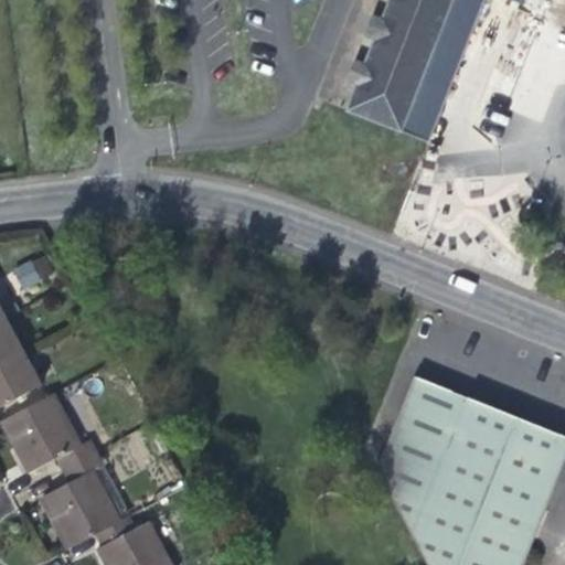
[(390,0),(387,9),(440,29),(467,39),(481,0),(519,0),(526,2),(526,0),(390,0)]
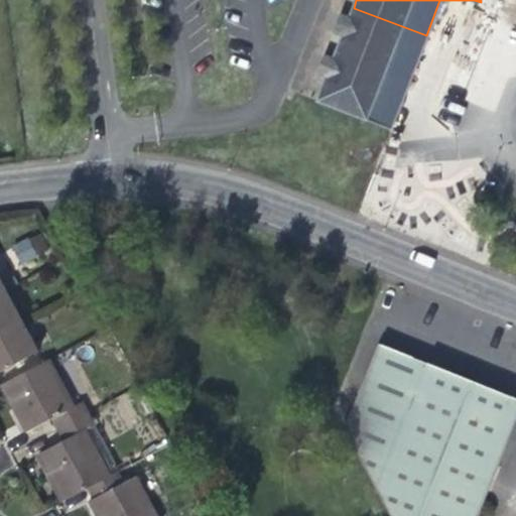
[(354,8),(349,19),(342,38),(336,55),(383,74),(407,84),(411,74),(426,35),(402,26),(354,8)]
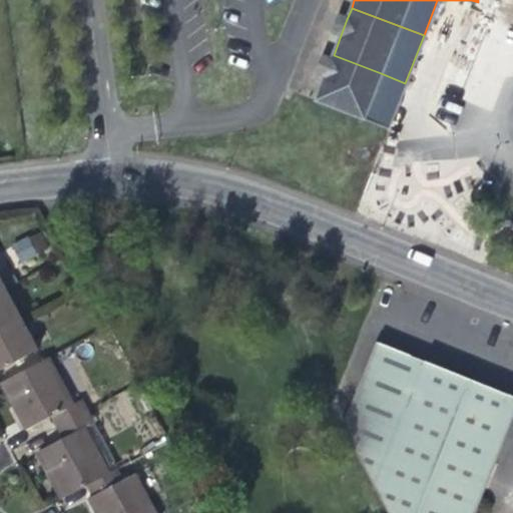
[(332,35),(340,38),(347,19),(339,16),(332,35)]
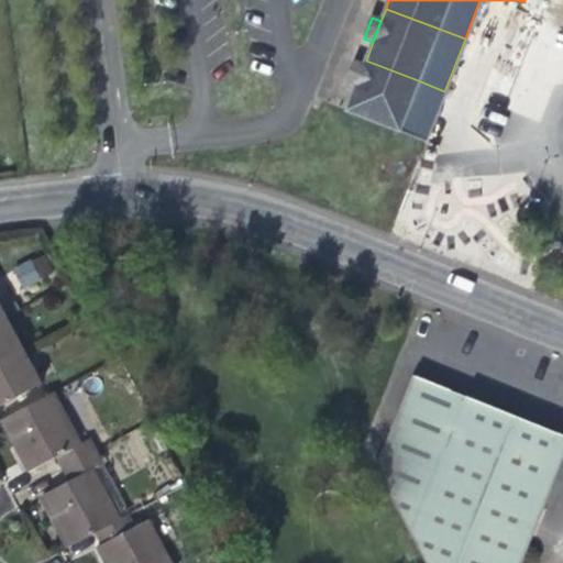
[(355,88),(346,111),(398,132),(423,143),(444,91),(418,80),(366,61),(363,67),(355,88)]
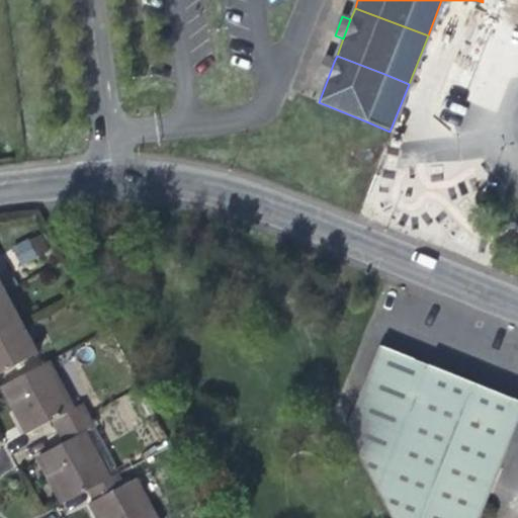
[(319,77),(327,81),(334,62),(326,59),(319,77)]
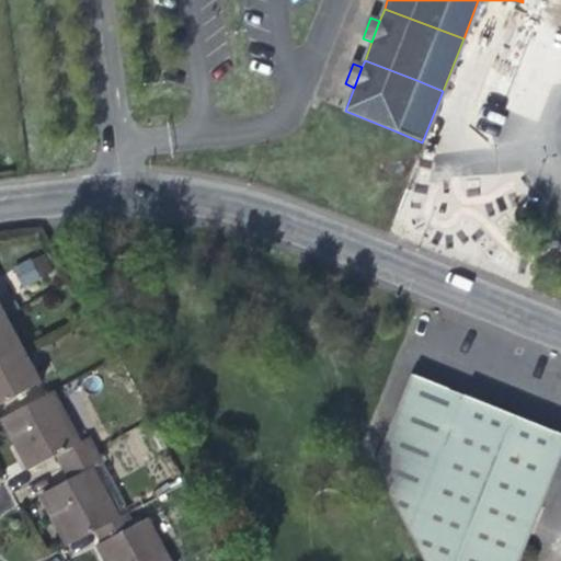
[(43,253),(11,268),(20,288),(53,273),(43,253)]
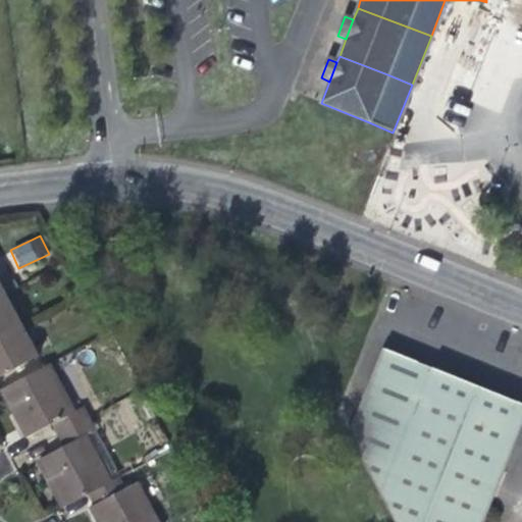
[(0,336),(22,325),(5,295),(0,297),(0,336)]
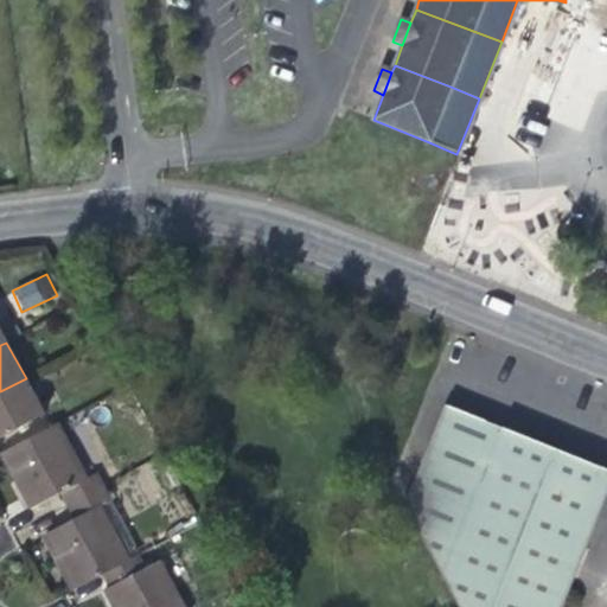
[(0,439),(45,414),(26,378),(0,391),(0,439)]
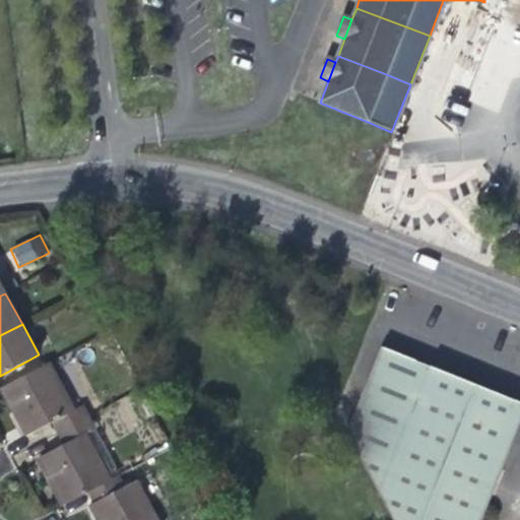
[(352,435),(397,519),(482,519),(519,430),(519,401),(388,348),(352,435)]
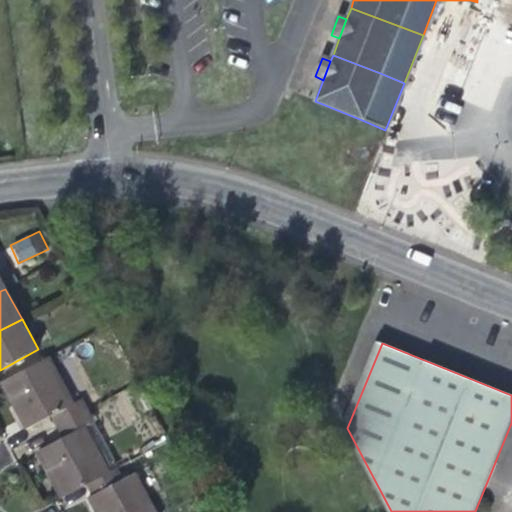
[(52,416),(58,428),(90,410),(84,399),(75,404),(50,359),(2,386),(16,413),(26,431),(52,416)]
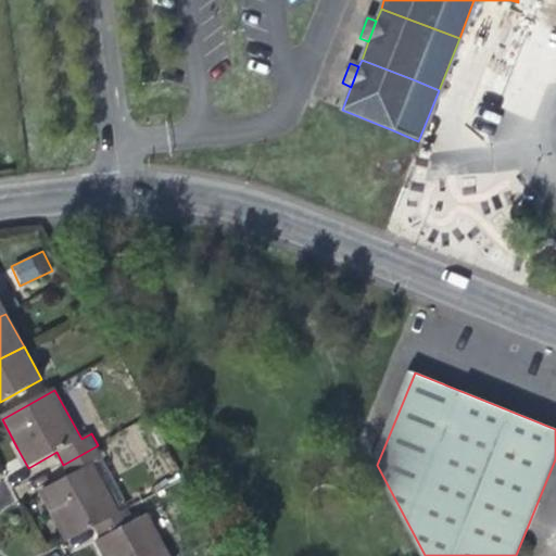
[(67,542),(95,528),(118,515),(93,466),(105,458),(98,445),(63,465),(70,479),(41,494),(57,520),(67,542)]
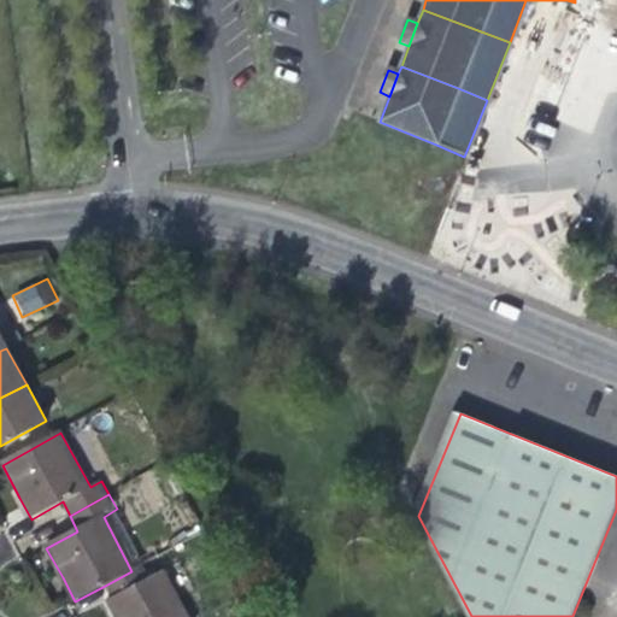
[(146,563),(117,509),(104,517),(131,571),(142,565),(146,563)]
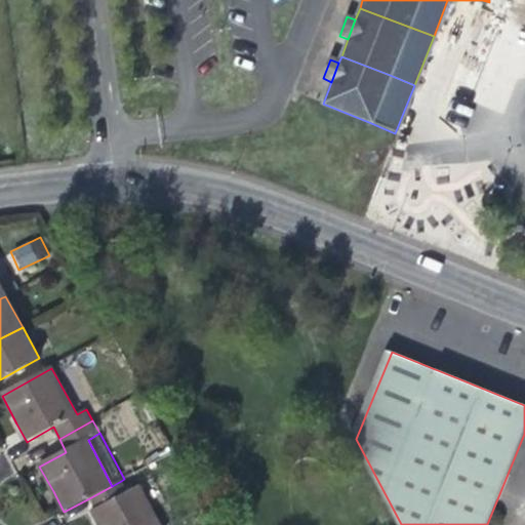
[(127,493),(121,481),(112,486),(89,498),(95,511),(90,513),(96,524),(160,524),(139,486),(127,493)]
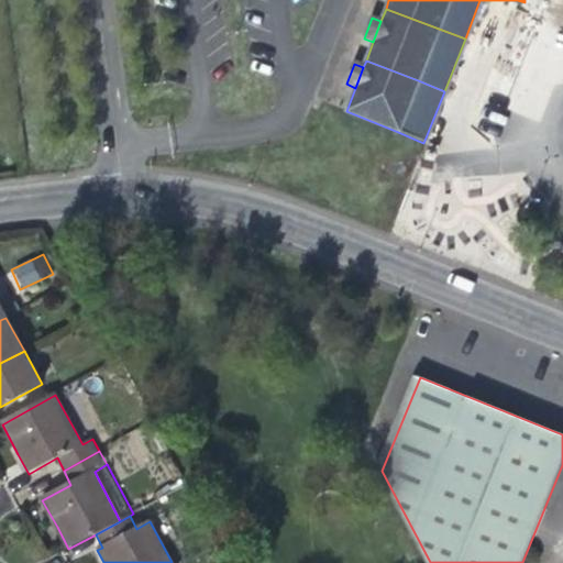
All buildings are outlined.
